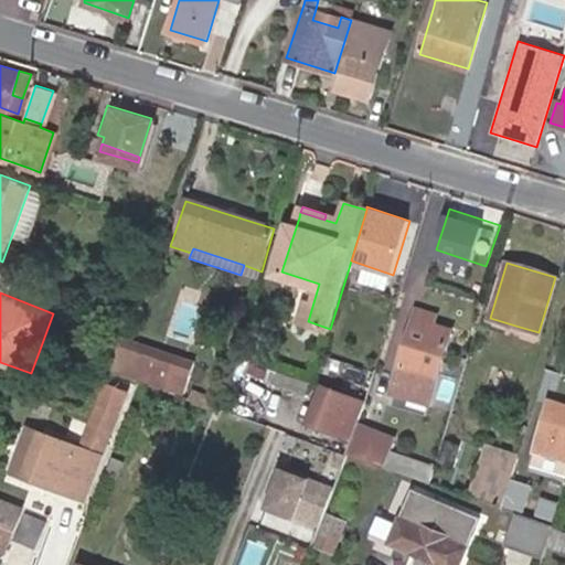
[(419,304),(415,316),(434,321),(437,309),(419,304)]
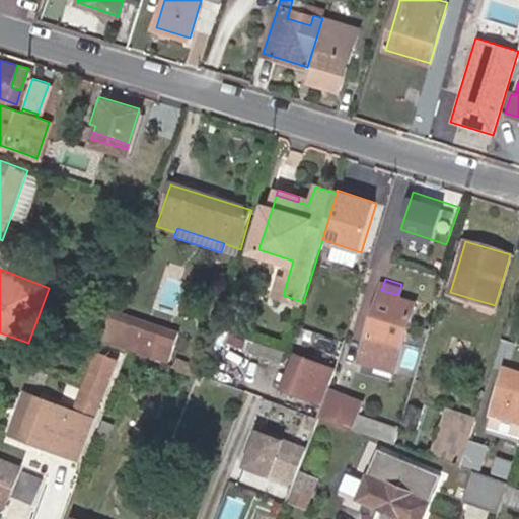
[(398,295),(381,290),(362,348),(360,354),(391,365),(398,344),(414,299),(398,295)]
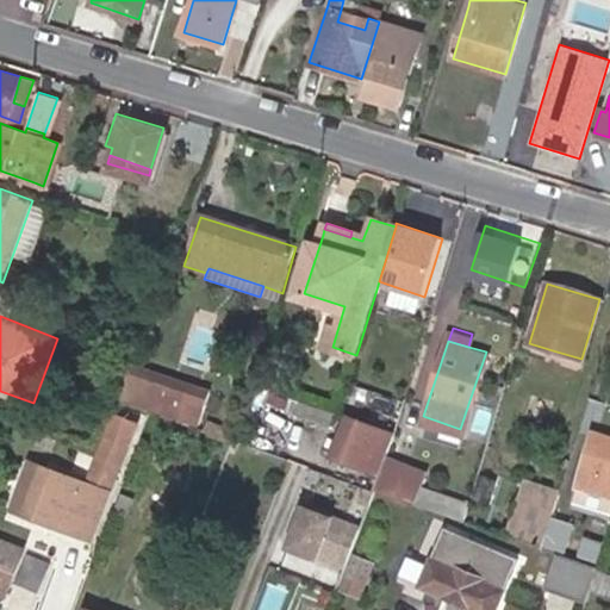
[(178,414),(175,418),(194,425),(206,390),(187,383),(186,388),(149,377),(151,371),(132,363),(122,392),(178,414)]
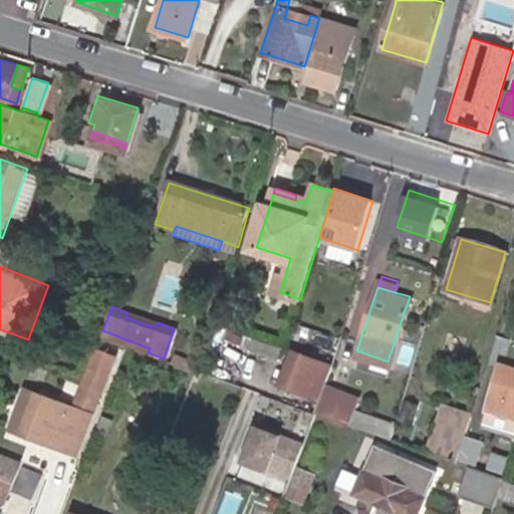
[(318,397),(322,386),(330,360),(298,350),(293,367),(289,365),(282,384),(292,388),(318,397)]
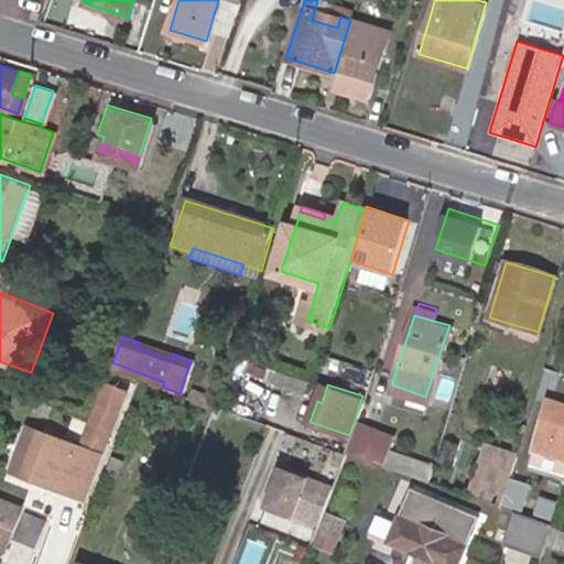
[(563,405),(546,401),(531,448),(563,458),(563,405)]
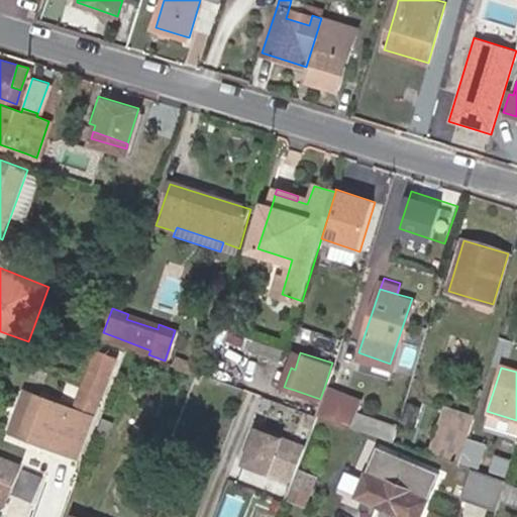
[(113,378),(94,371),(83,399),(102,407),(113,378)]
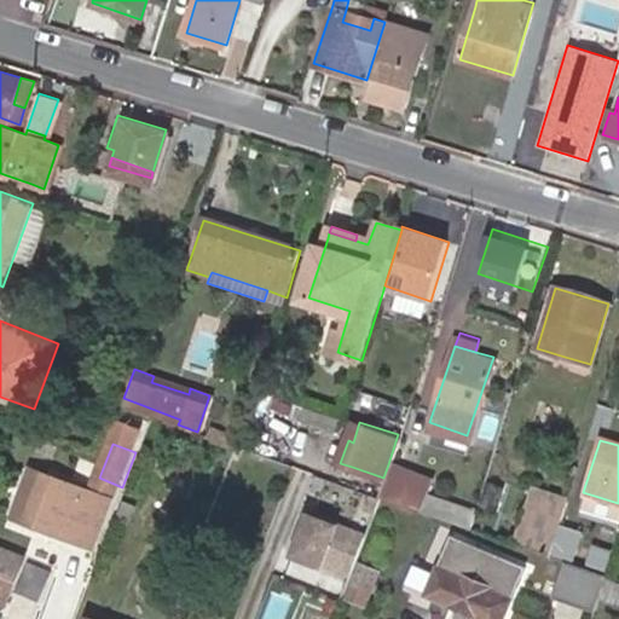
[(25,519),(93,547),(114,493),(48,467),(46,469),(34,464),(15,512),(27,515),(25,519)]
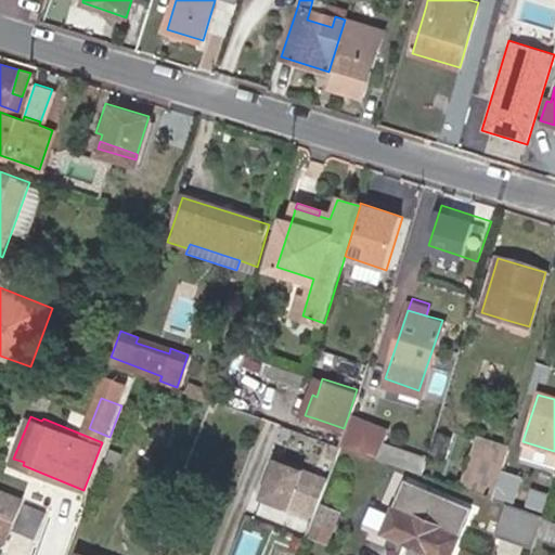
[(348,416),(344,428),(339,442),(381,456),(389,430),(348,416)]
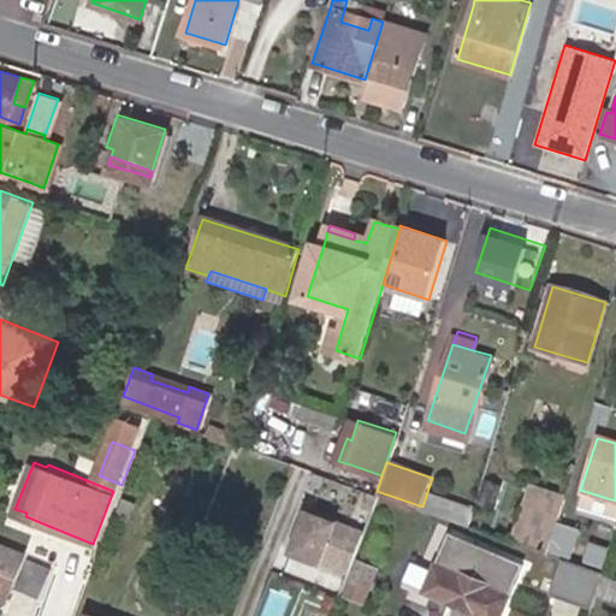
[(564,493),(532,481),(514,539),(546,551),(556,522),(564,493)]
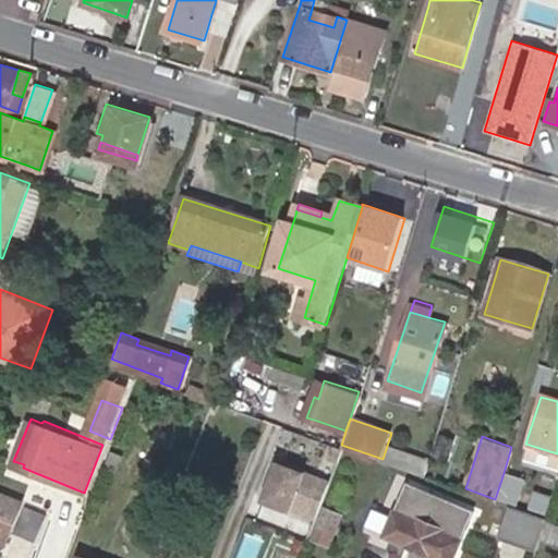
[(455,440),(445,438),(437,459),(448,463),(455,440)]
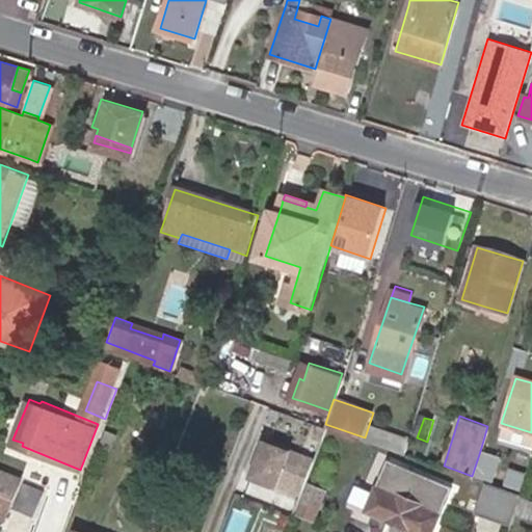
[(325,424),(316,421),(311,433),(320,436),(325,424)]
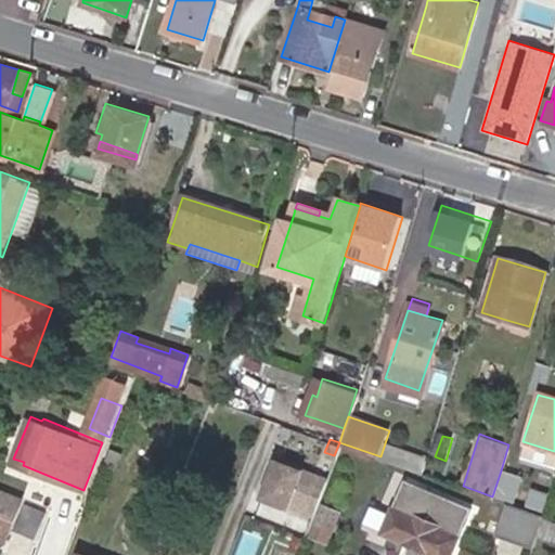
[(125,454),(114,450),(106,469),(117,473),(125,454)]
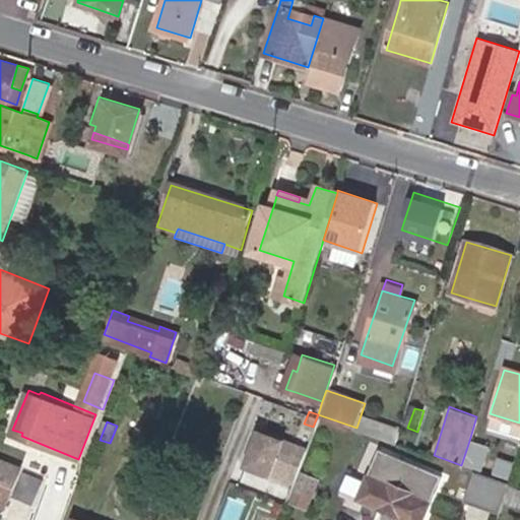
[(265,465),(295,476),(307,445),(259,428),(245,465),(263,471),(265,465)]
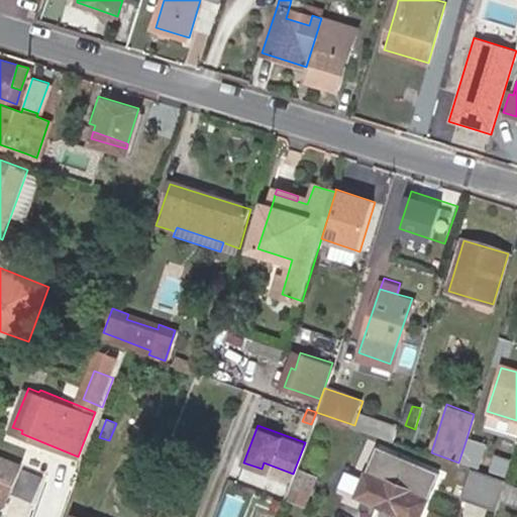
[(458,462),(472,467),(477,469),(490,473),(496,456),(483,450),(485,443),(467,438),(458,462)]
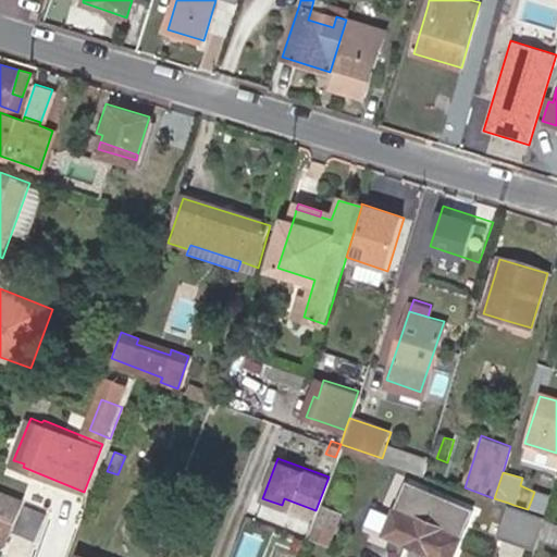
[(410,484),(388,535),(441,556),(452,556),(466,528),(475,530),(478,521),(470,519),(473,511),(410,484)]
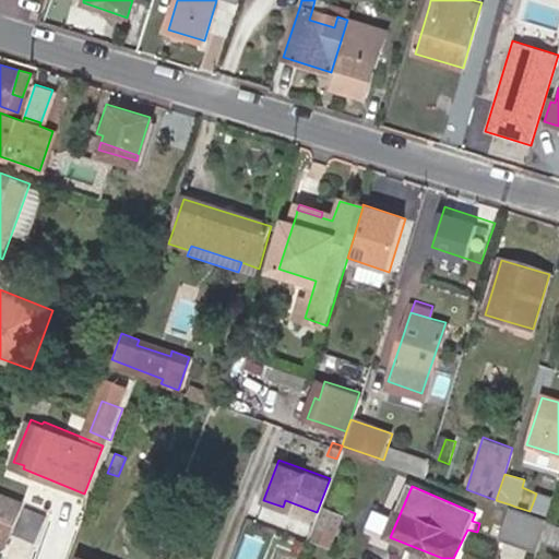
[(0,543),(8,546),(24,500),(0,490),(0,543)]
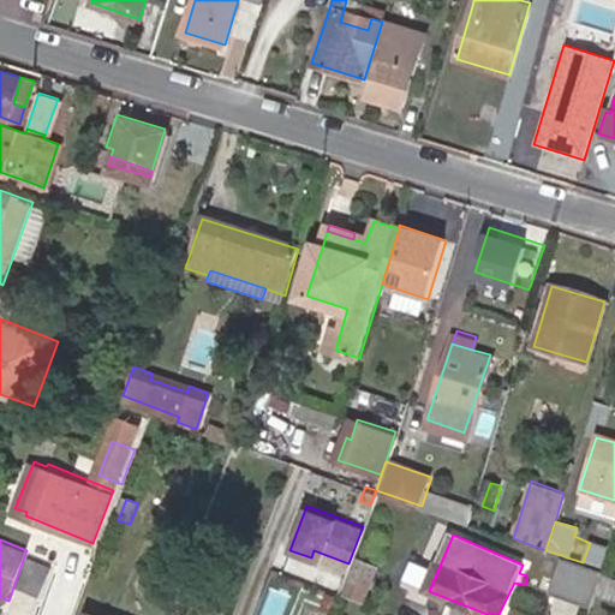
[(548,593),(590,609),(604,571),(604,569),(567,557),(561,555),(548,593)]
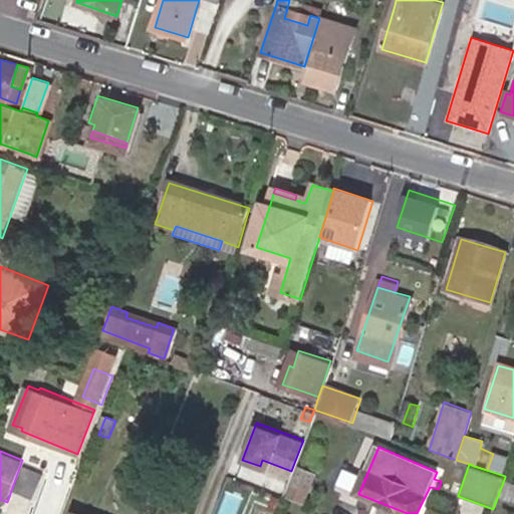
[(302,499),(313,471),(299,466),(288,495),(302,499)]
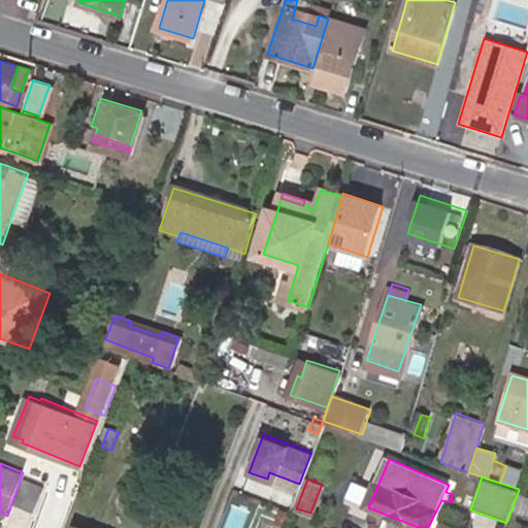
[(25,480),(15,501),(34,508),(41,487),(25,480)]
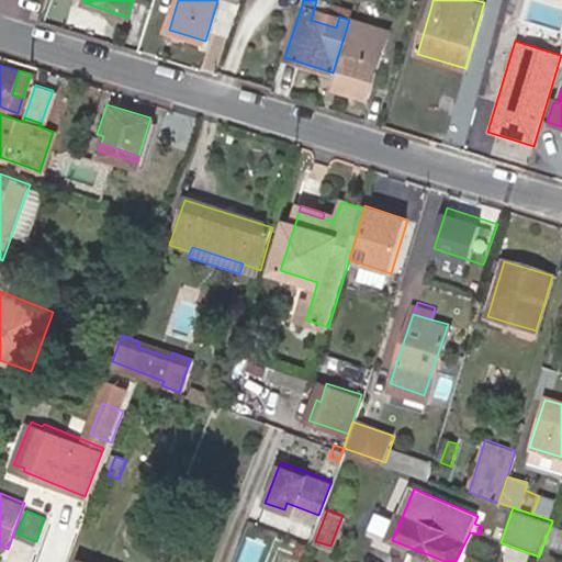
[(550,542),(561,547),(561,529),(555,528),(550,542)]
